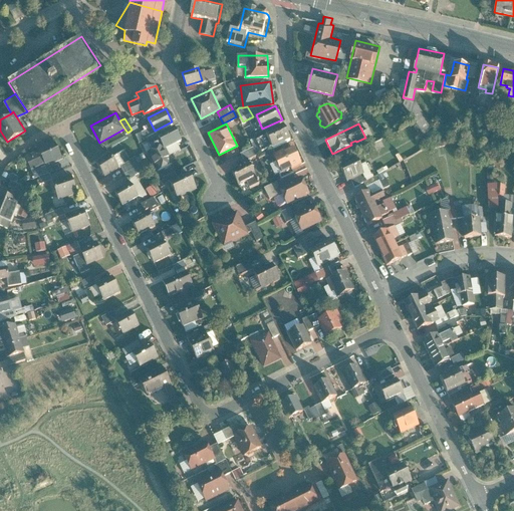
[(272,146),(273,148),(290,139),(283,124),(266,134),(267,135),(257,139),(262,151),(272,146)]
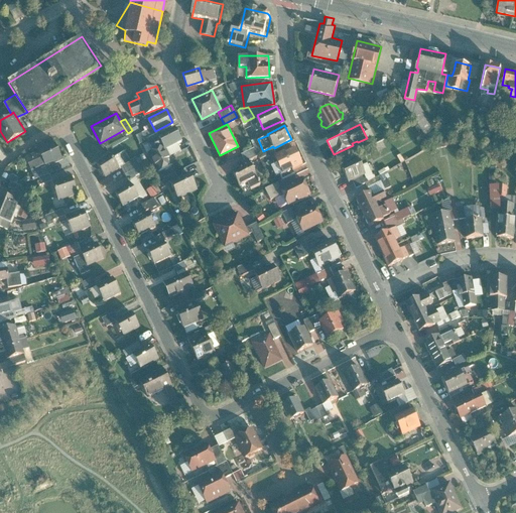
[(159,136),(148,141),(152,149),(154,148),(155,149),(164,145),(165,148),(166,148),(181,140),(174,127),(159,135),(159,136)]
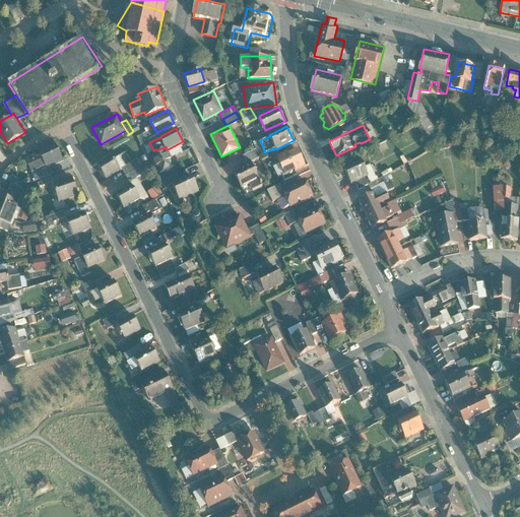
[(37,165),(39,169),(62,156),(57,144),(42,151),(46,160),(37,165)]
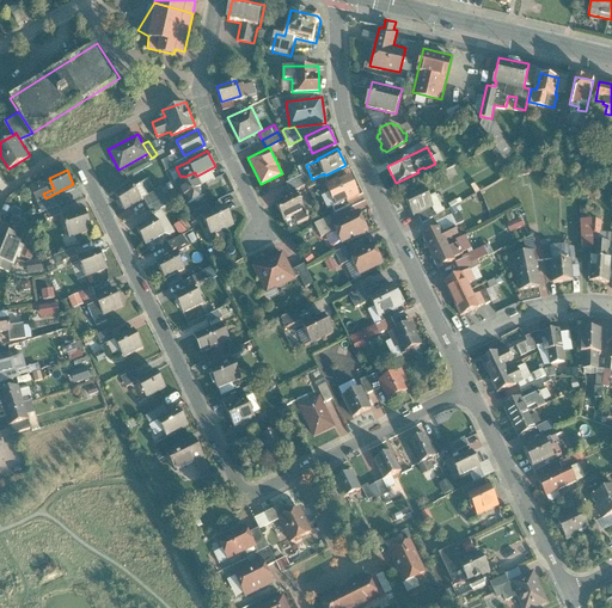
[(349,172),(325,183),(335,204),(348,198),(359,194),(349,172)]
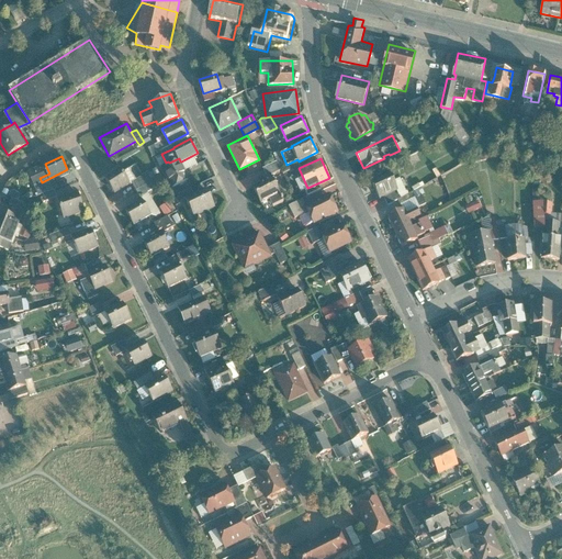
[(277,160),(263,167),(267,175),(281,168),(277,160)]
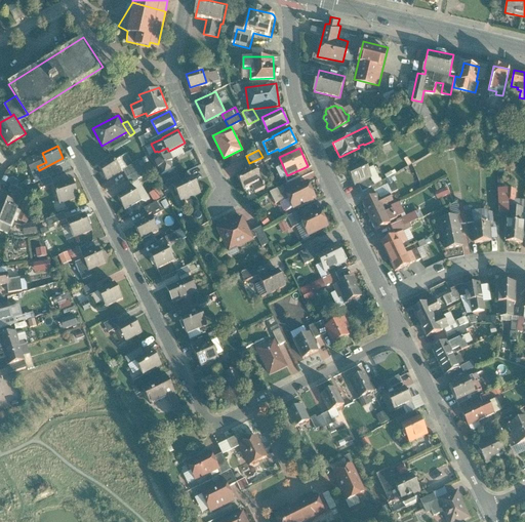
[(169,152),(155,160),(161,173),(176,166),(169,152)]
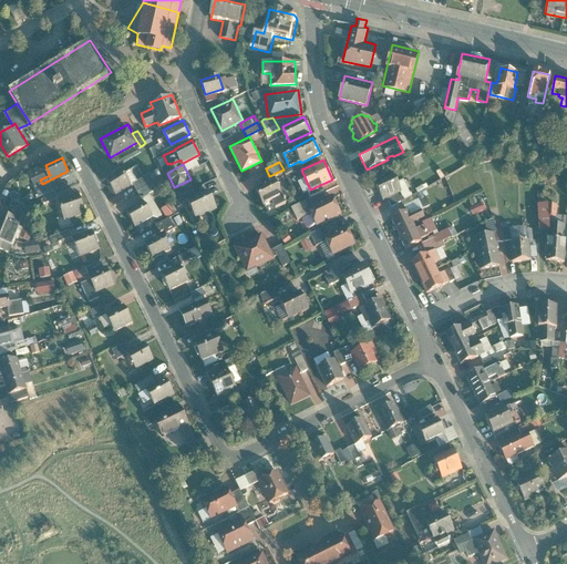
[(106,178),(115,193),(131,184),(122,170),(106,178)]
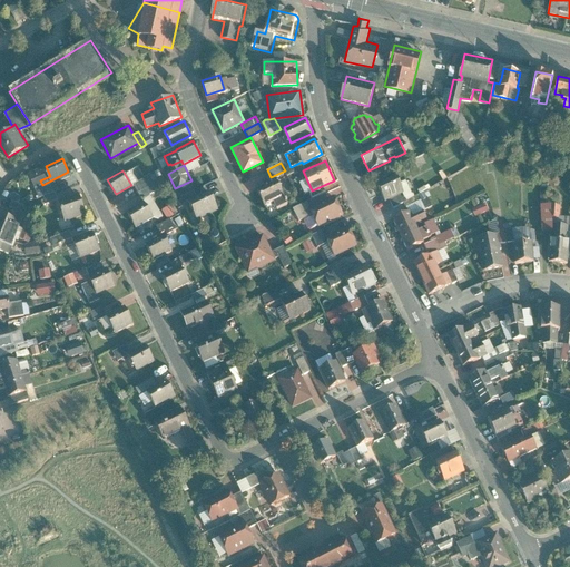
[(376,182),(384,198),(390,196),(402,189),(394,174),(376,182)]
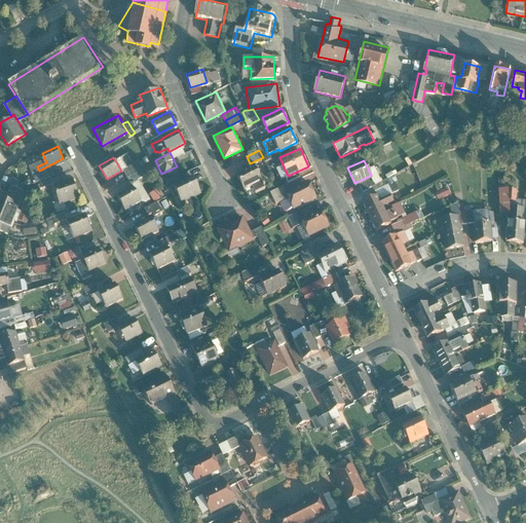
[(123,170),(127,177),(142,167),(138,161),(123,170)]
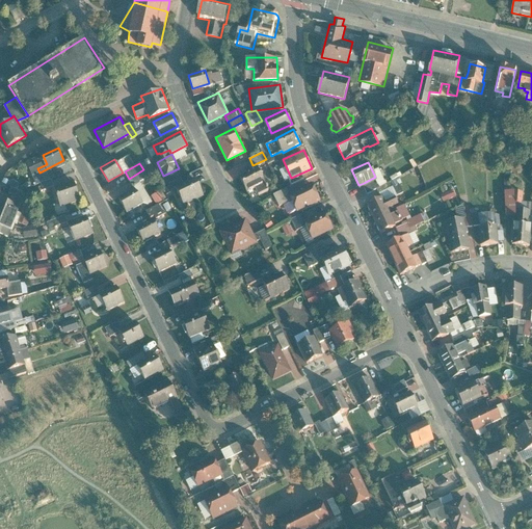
[(240,176),(247,190),(255,186),(259,193),(269,188),(259,166),(240,176)]
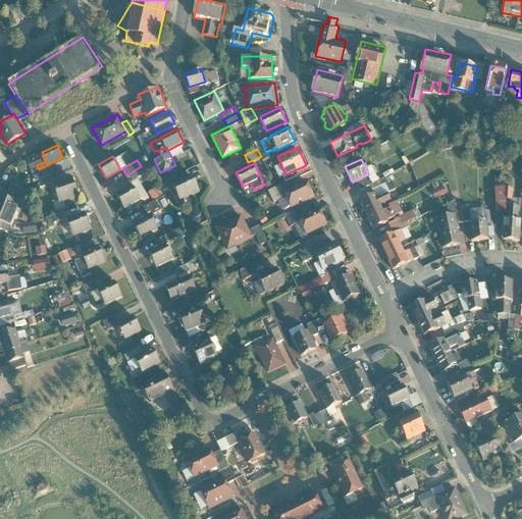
[(141,166),(126,175),(129,180),(144,172),(141,166)]
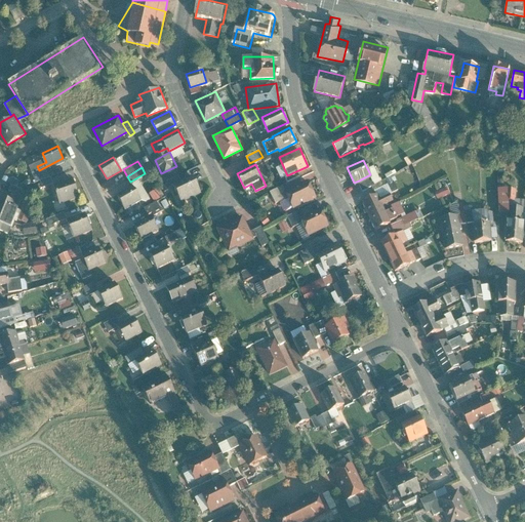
[(18,173),(10,170),(6,179),(14,183),(18,173)]
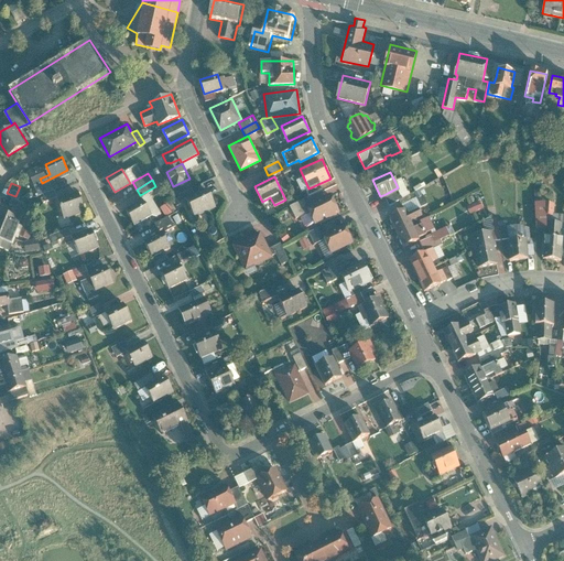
[(323,189),(321,183),(308,189),(306,189),(310,195),(323,189)]
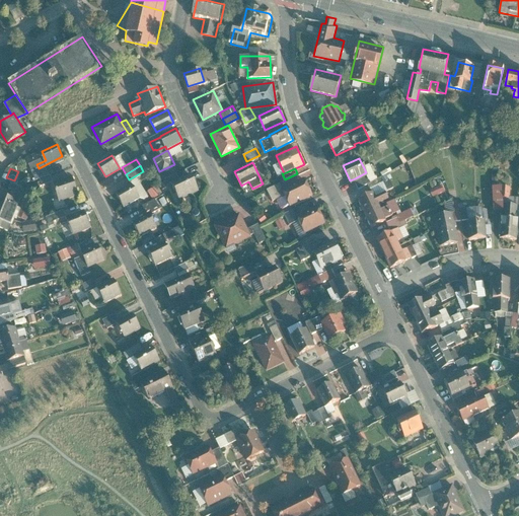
[(171,182),(179,178),(177,172),(165,178),(167,185),(171,182)]
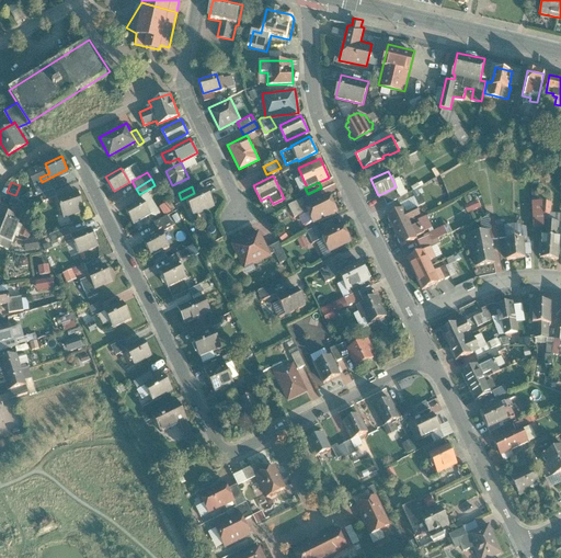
[(396,186),(384,193),(388,202),(398,197),(401,195),(396,186)]
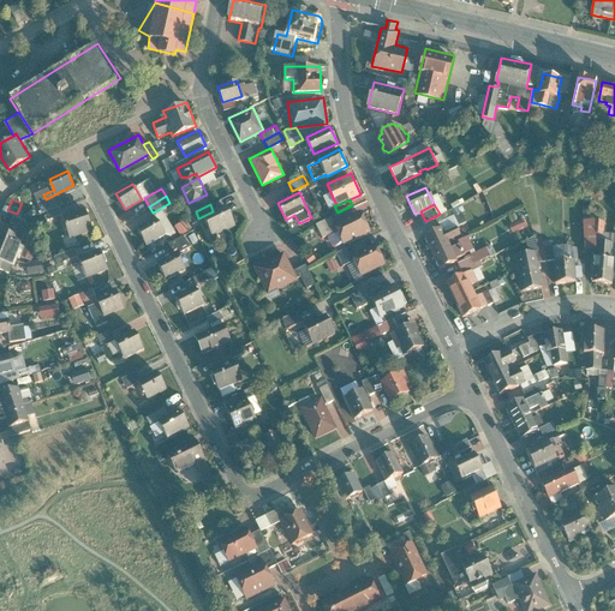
[(48,210),(51,219),(65,214),(63,205),(48,210)]
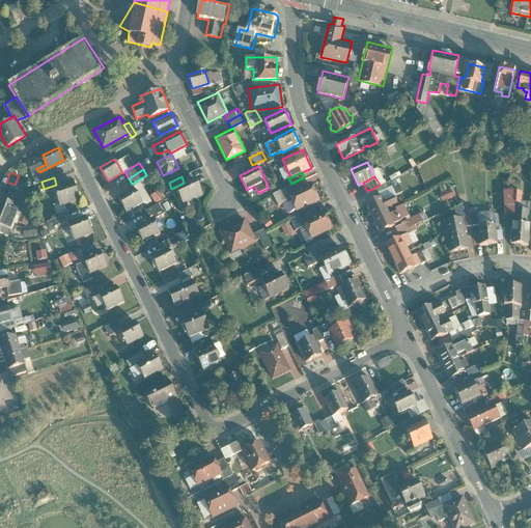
[(184,183),(175,187),(184,204),(203,194),(194,177),(184,183)]
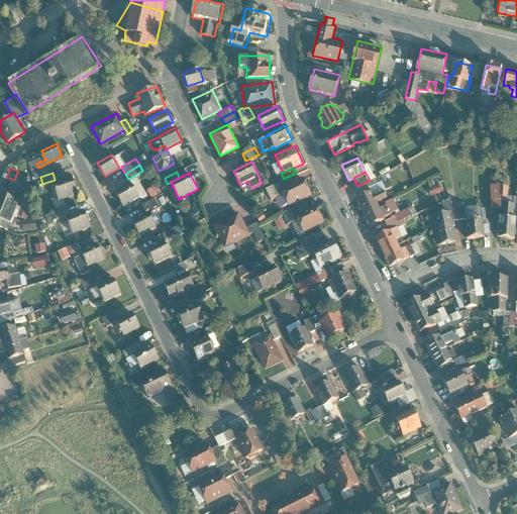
[(289,205),(312,193),(304,176),(282,187),(280,188),(283,193),(289,205)]
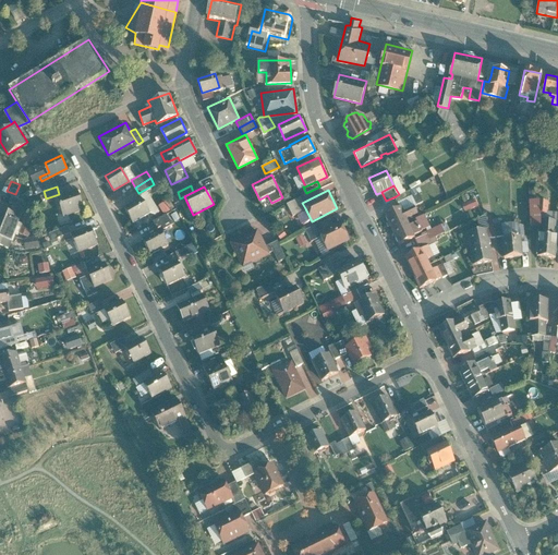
[(58,197),(63,214),(85,206),(80,191),(58,197)]
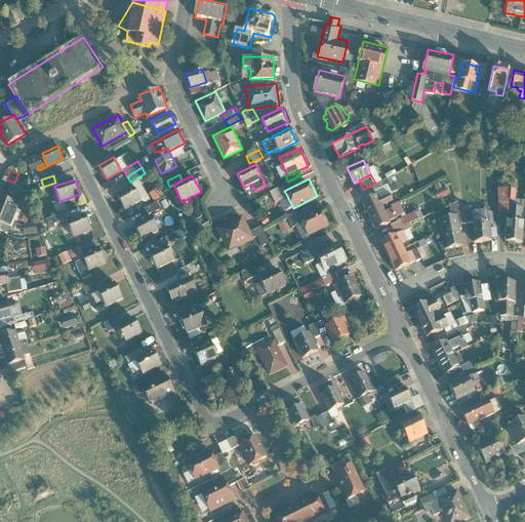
[(381,179),(375,183),(372,185),(374,189),(385,184),(381,179)]
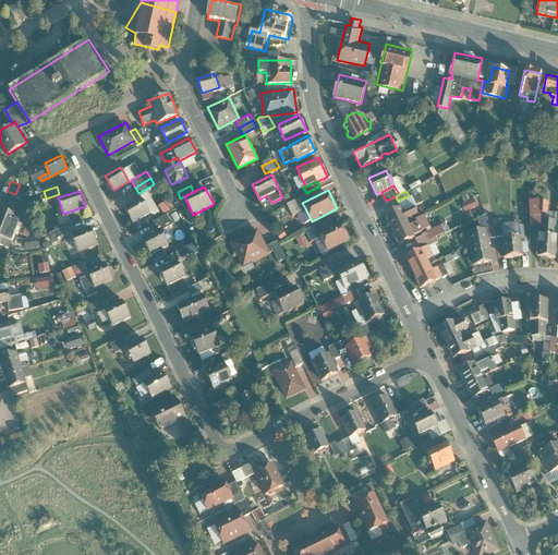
[(25,200),(13,195),(11,202),(12,202),(23,206),(25,200)]
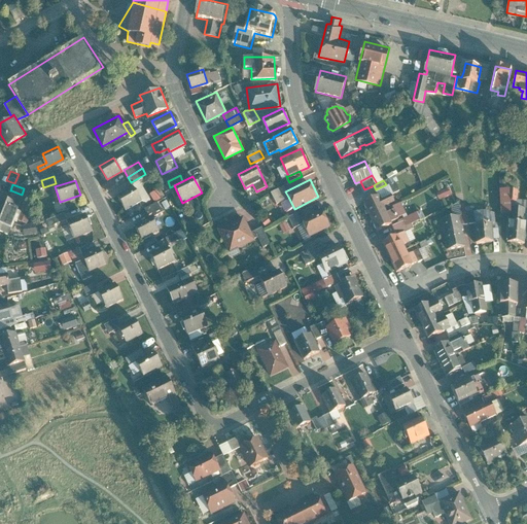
[(116,195),(126,210),(142,201),(132,184),(116,195)]
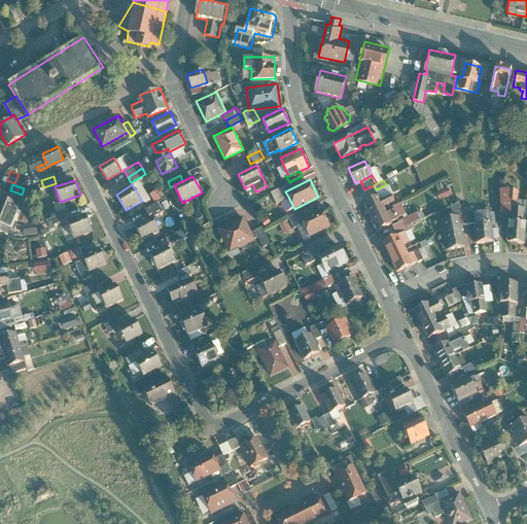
[(277,203),(288,197),(285,191),(287,190),(284,185),(272,191),(277,203)]
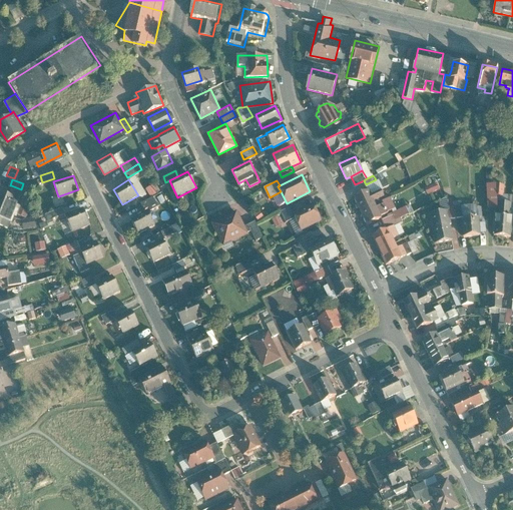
[(150,194),(158,190),(154,182),(146,186),(150,194)]
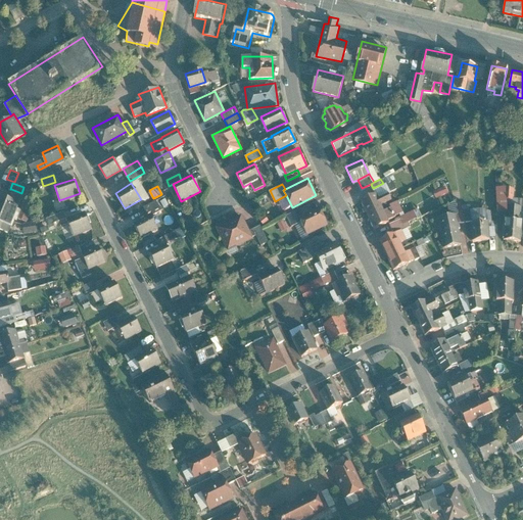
[(21,193),(11,189),(9,195),(19,199),(22,193),(21,193)]
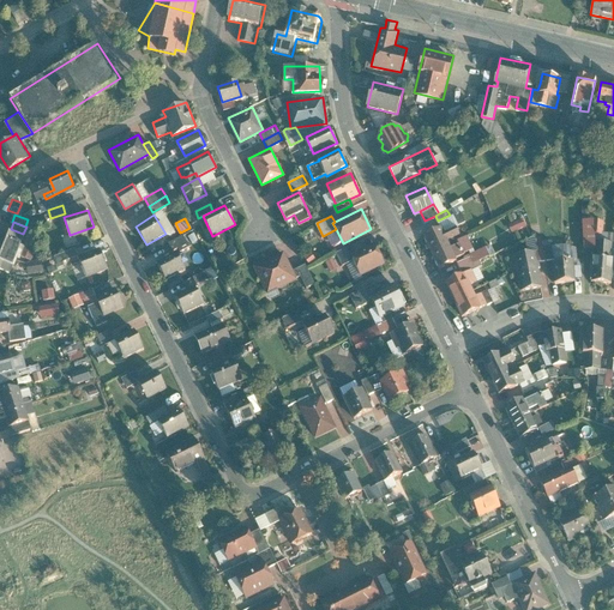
[(423,235),(432,252),(450,243),(447,239),(461,233),(456,225),(444,230),(441,227),(423,235)]
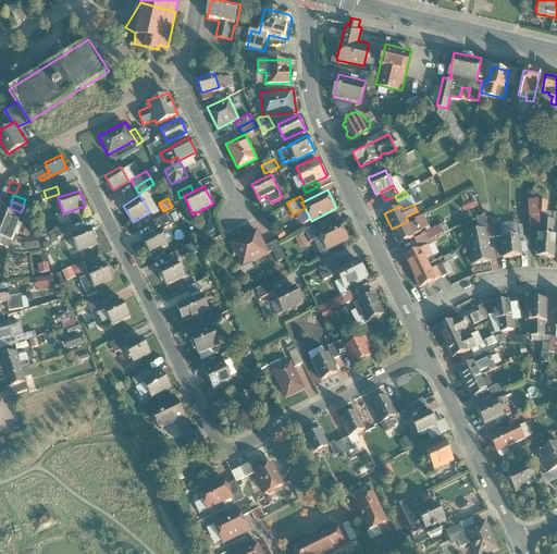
[(3,207),(0,216),(0,242),(11,247),(24,214),(3,207)]
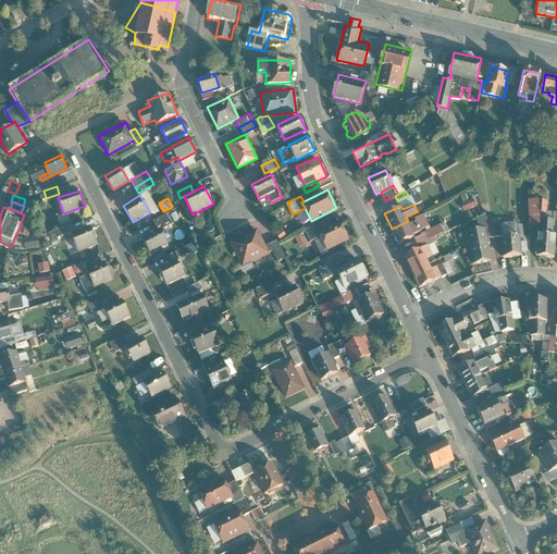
[(166,212),(153,220),(158,228),(171,220),(166,212)]
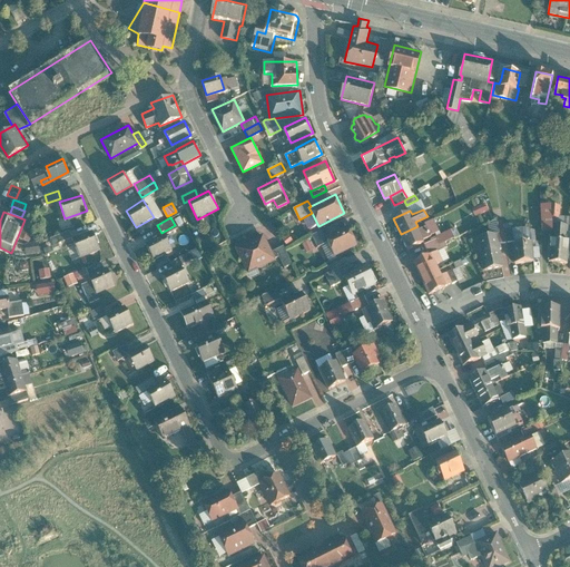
[(498,233),(500,242),(507,241),(504,228),(503,221),(497,221),(498,233)]
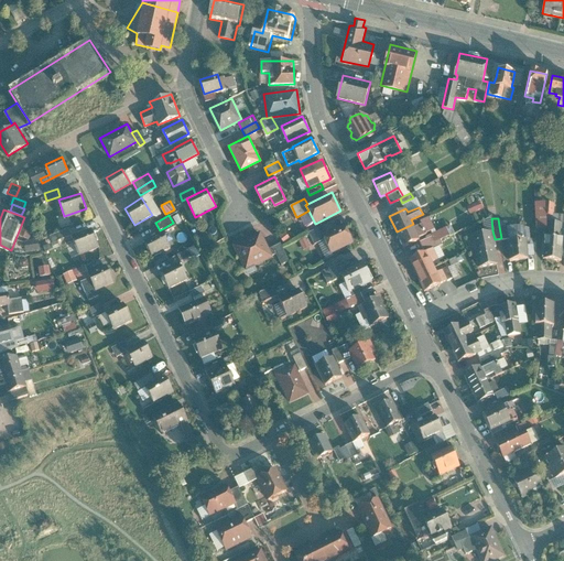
[(545,236),(543,258),(563,259),(563,241),(563,237),(563,222),(548,220),(546,236),(545,236)]
